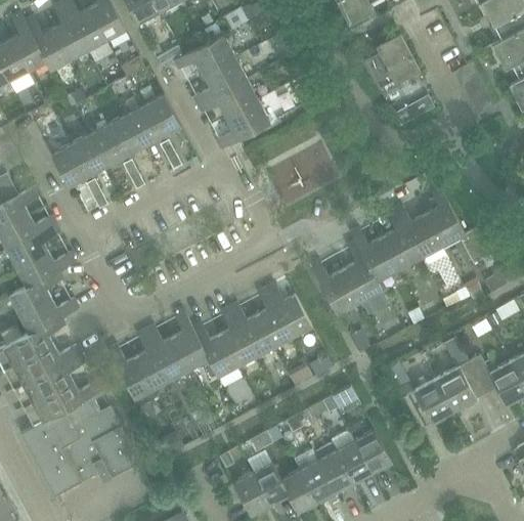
[(80,14),(72,0),(64,0),(61,2),(88,51),(106,42),(89,9),(80,14)]
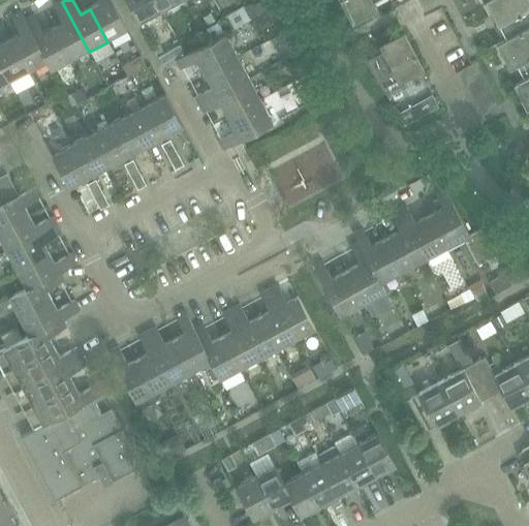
[(110,0),(98,0),(100,4),(90,9),(107,42),(127,32),(110,0)]
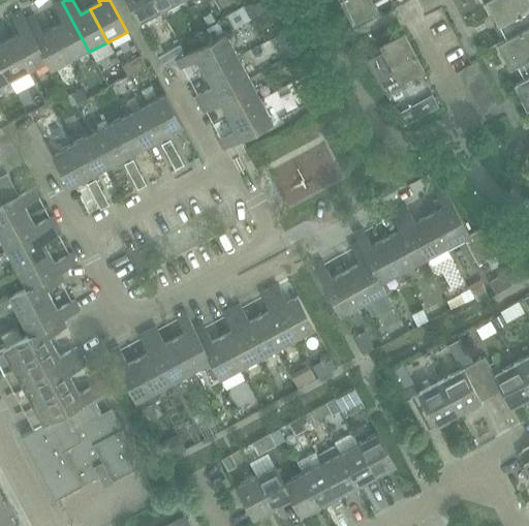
[(125,0),(139,25),(162,13),(154,0),(125,0)]
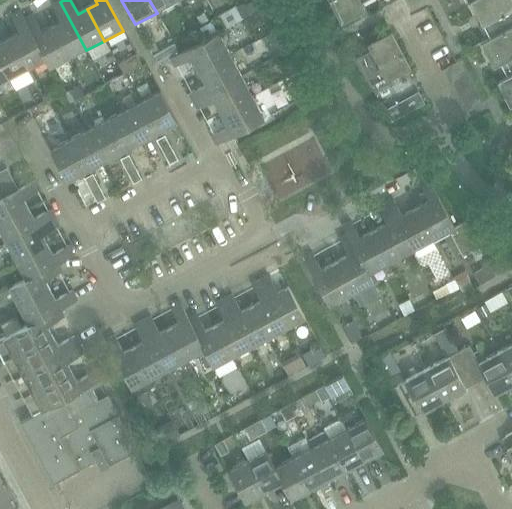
[(177,2),(176,0),(149,0),(157,13),(177,2)]
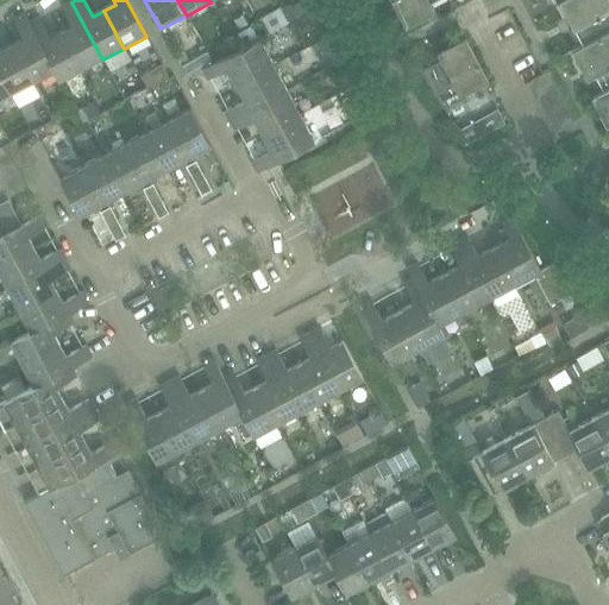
[(444,0),(389,0),(406,30),(434,14),(431,7),(444,0)]
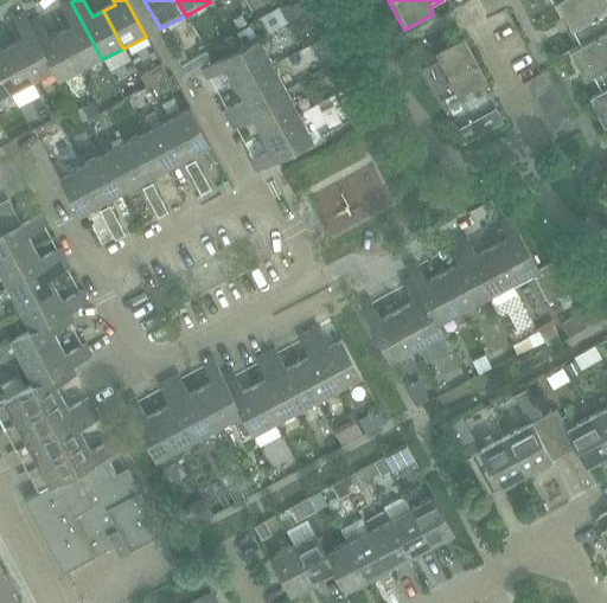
[(606,0),(567,0),(557,6),(568,24),(570,31),(580,49),(606,33),(606,0)]
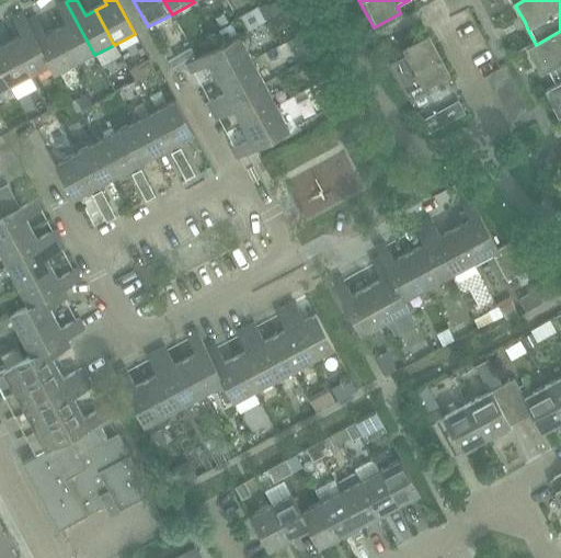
[(94,55),(66,2),(57,7),(67,25),(56,31),(75,66),(94,55)]
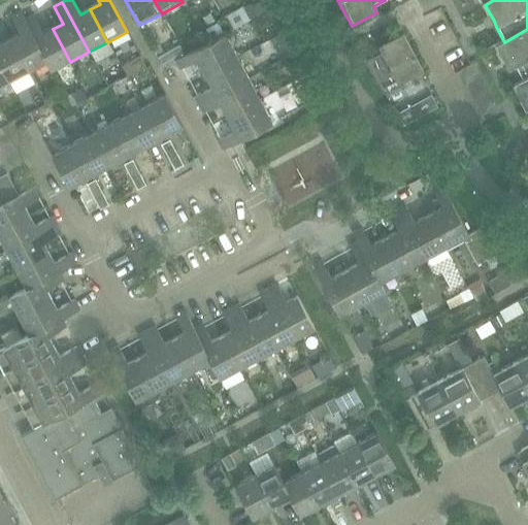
[(26,22),(21,12),(11,18),(21,35),(10,40),(28,73),(46,63),(47,63),(26,22)]
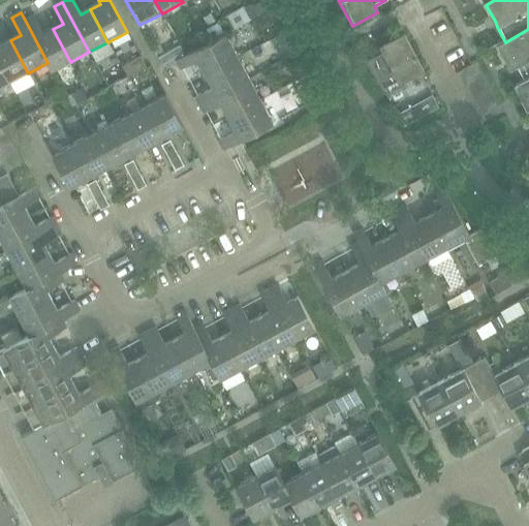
[(43,34),(34,18),(26,22),(48,63),(47,63),(52,72),(70,62),(53,29),(43,34)]
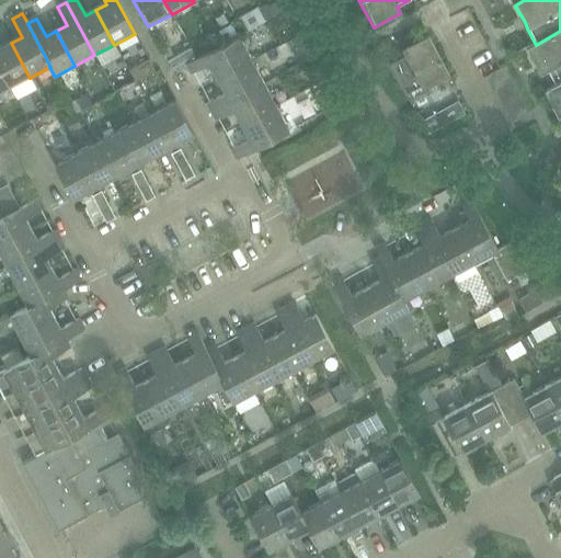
[(560,31),(536,45),(526,49),(540,76),(547,72),(554,88),(560,83),(560,31)]
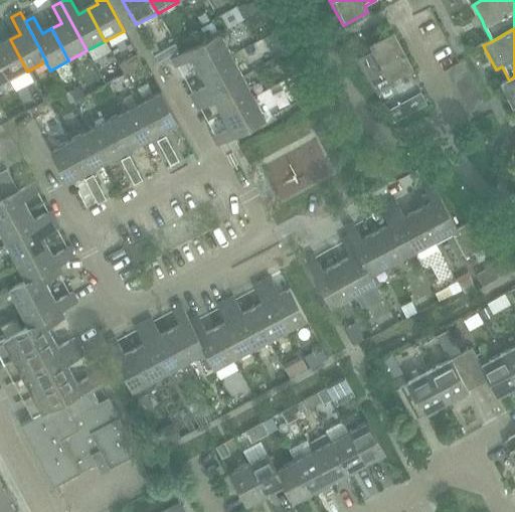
[(412,70),(393,34),(376,43),(379,49),(358,60),(372,88),(386,80),(388,83),(412,70)]
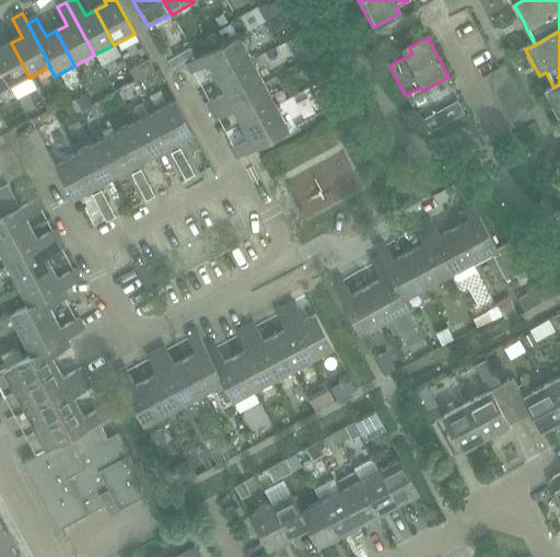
[(238,38),(186,67),(190,76),(209,66),(217,80),(252,62),(238,38)]
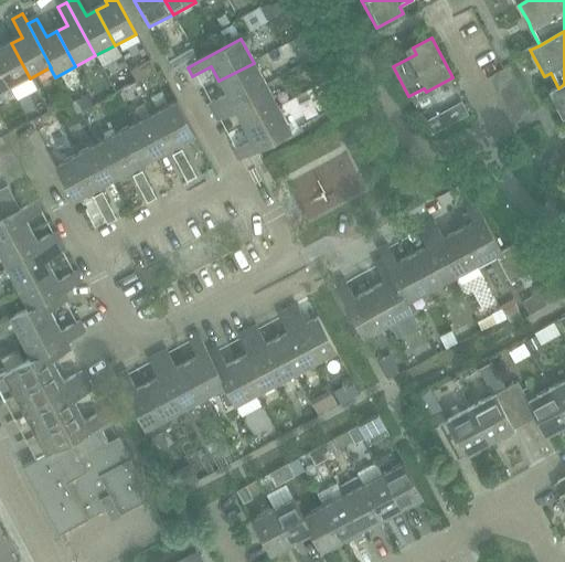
[(1,49),(0,48),(0,69),(10,88),(30,78),(11,43),(1,49)]
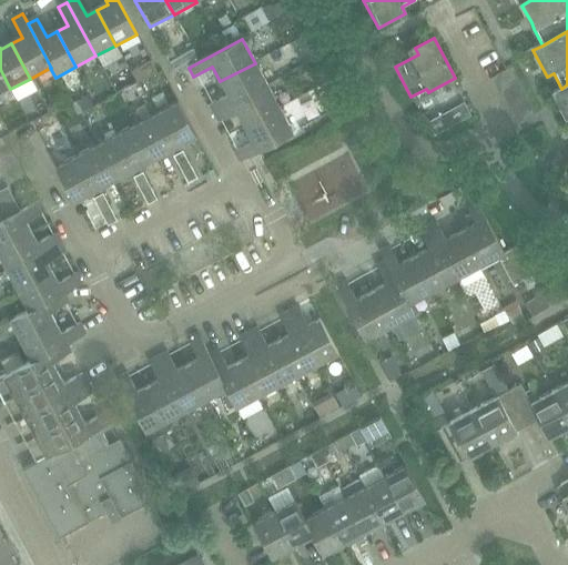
[(132,74),(138,84),(156,74),(151,63),(132,74)]
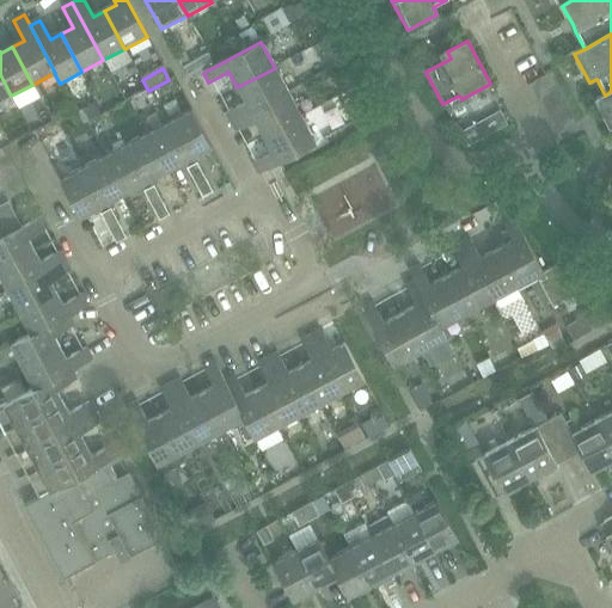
[(288,93),(275,68),(237,87),(246,104),(226,115),(231,123),(288,93)]
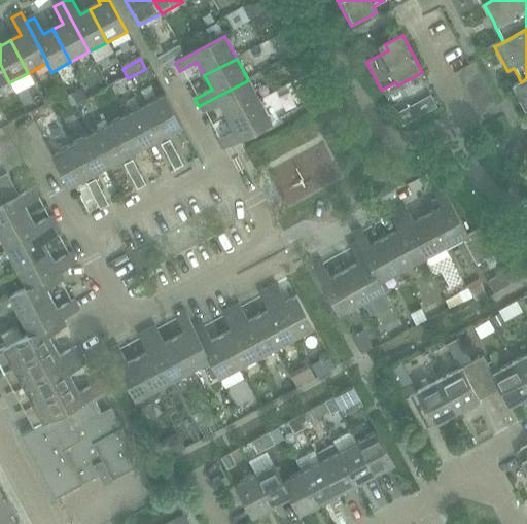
[(0,88),(9,82),(0,64),(0,88)]
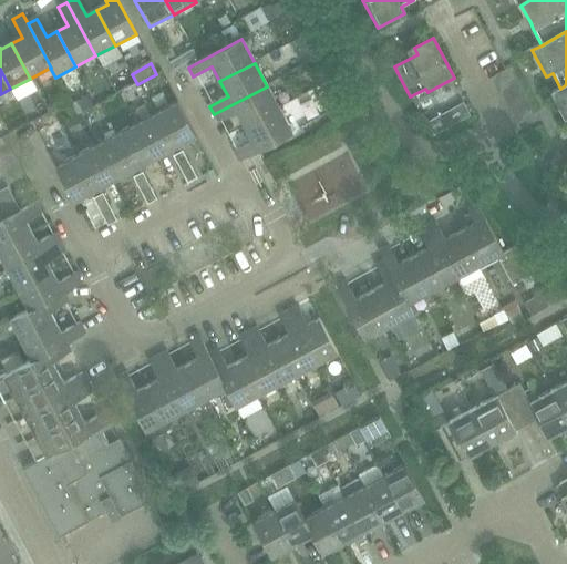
[(512,69),(506,72),(490,81),(495,93),(518,81),(512,69)]
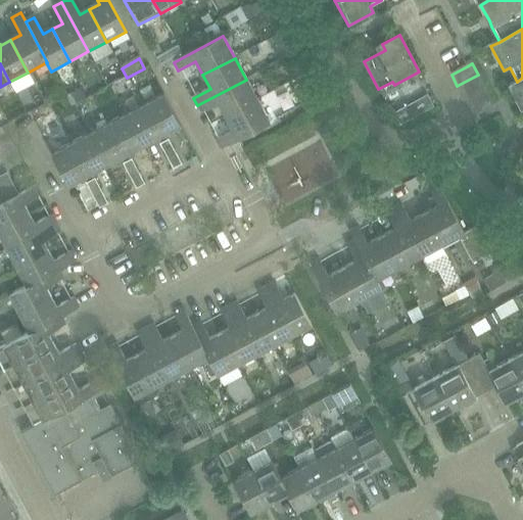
[(483,84),(478,75),(457,86),(462,95),(483,84)]
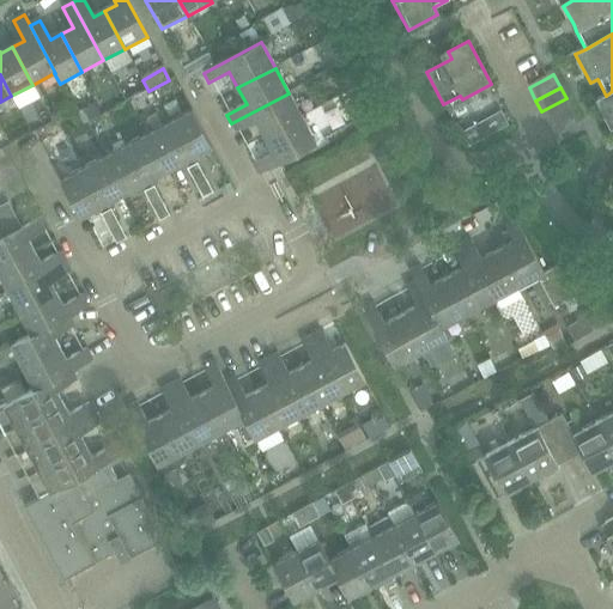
[(612,91),(606,96),(595,101),(610,129),(612,127),(612,91)]
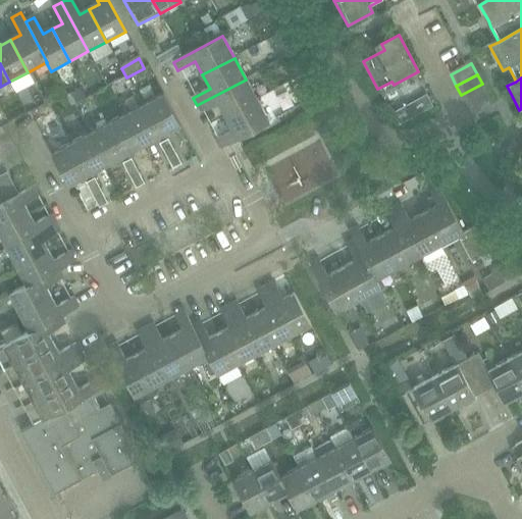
[(257,101),(246,80),(197,105),(201,113),(218,104),(225,118),(257,101)]
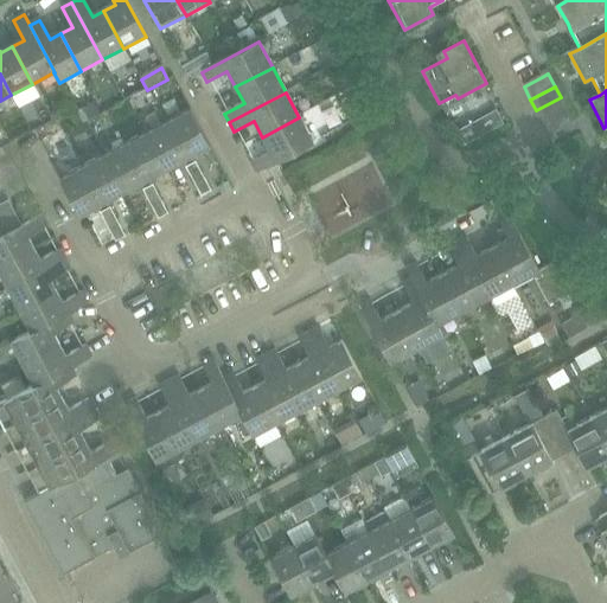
[(568,110),(561,97),(536,110),(543,123),(568,110)]
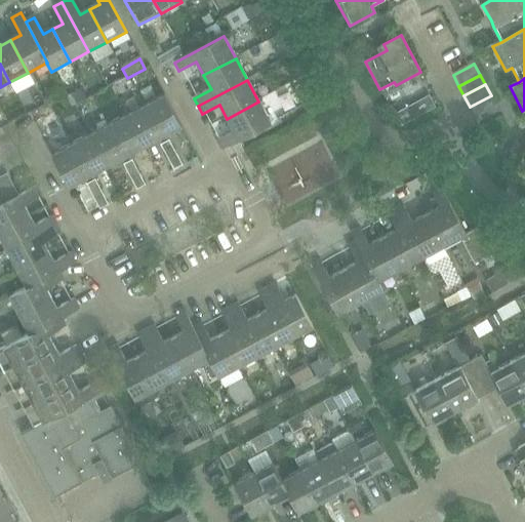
[(497,107),(491,95),(470,107),(476,118),(497,107)]
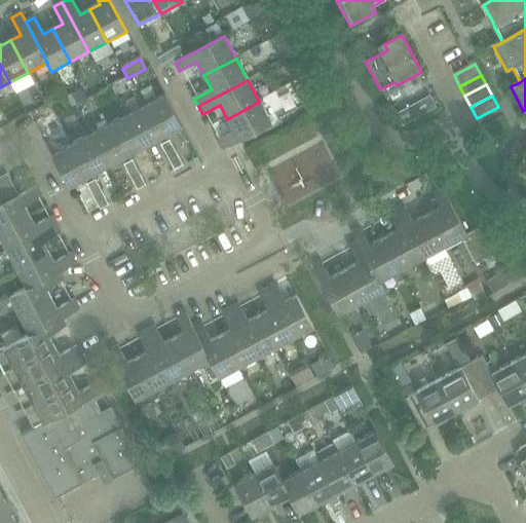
[(182,128),(164,97),(146,106),(162,139),(182,128)]
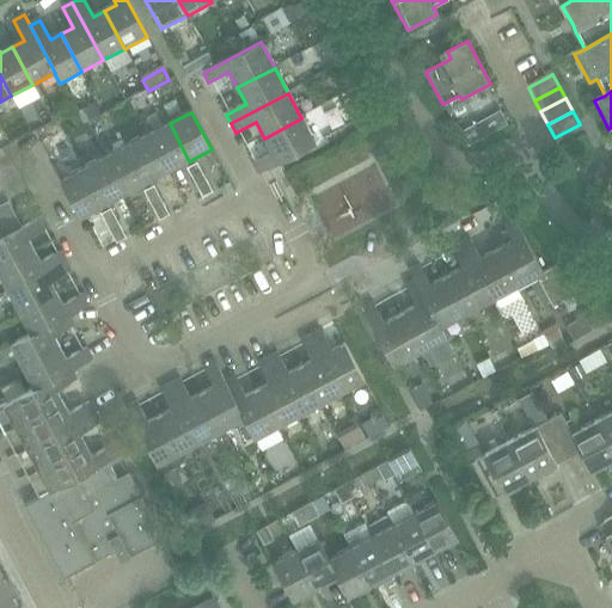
[(501,112),(460,134),(469,147),(508,127),(501,112)]
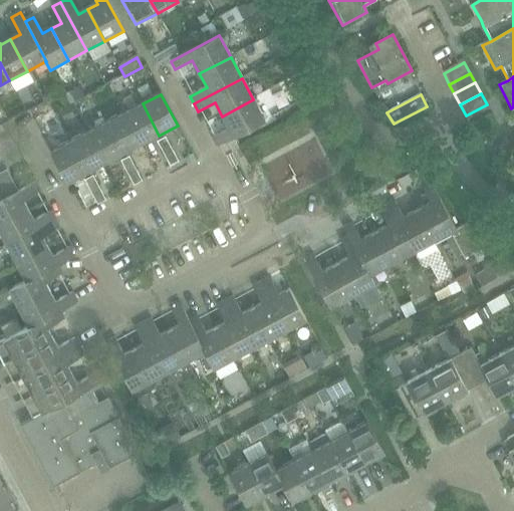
[(265,121),(253,99),(222,116),(229,131),(212,140),(217,148),(219,146),(226,143),(234,139),(265,121)]
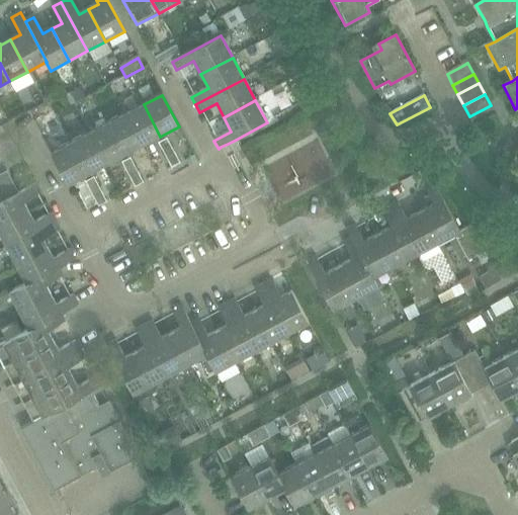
[(160,137),(144,104),(124,114),(142,147),(160,137)]
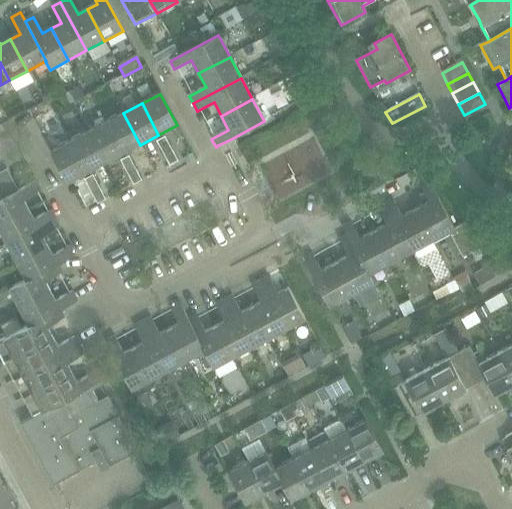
[(140,145),(123,113),(105,123),(122,154),(140,145)]
